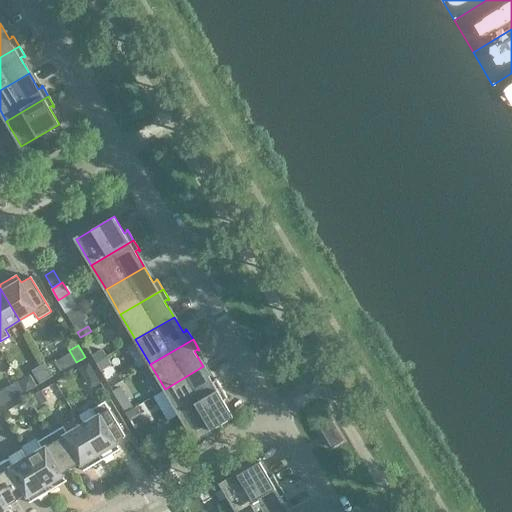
[(102,350),(91,356),(95,363),(106,357),(102,350)]
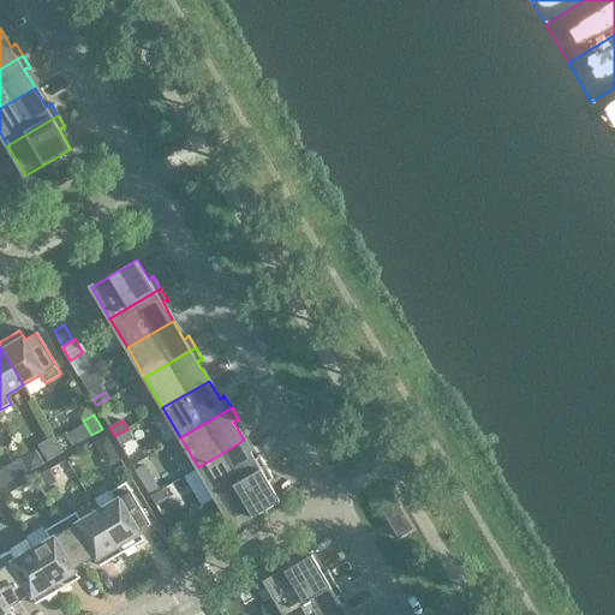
[(127,429),(114,436),(120,445),(132,437),(127,429)]
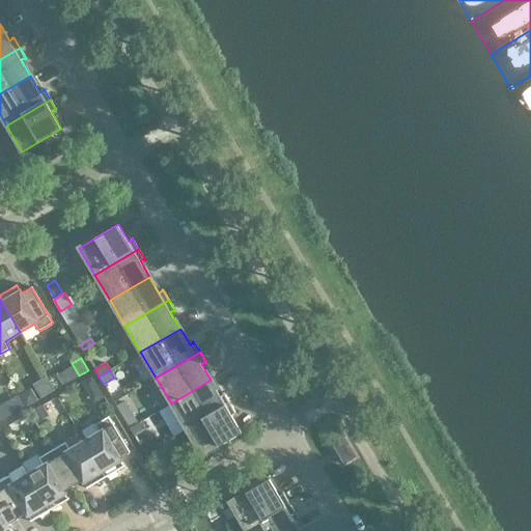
[(85,389),(91,390),(98,386),(91,376),(82,382),(85,389)]
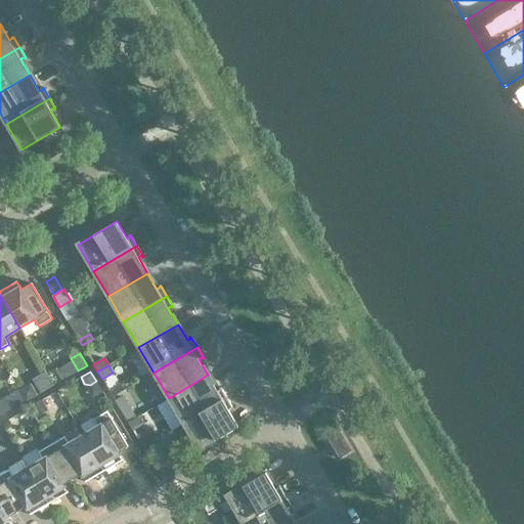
[(217,391),(208,375),(169,398),(184,424),(227,398),(221,387),(220,388),(220,389),(217,391)]
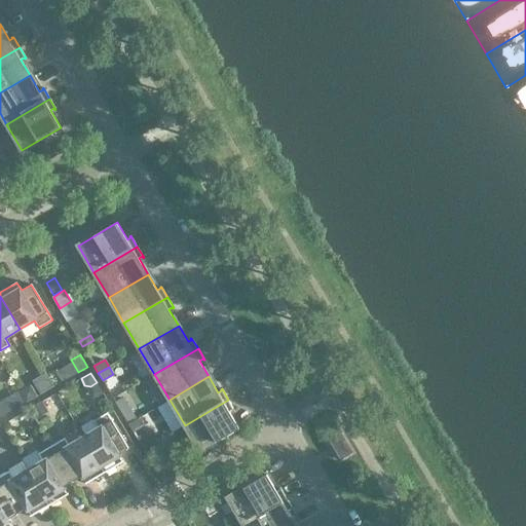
[(26,403),(38,395),(33,386),(28,384),(19,390),(26,403)]
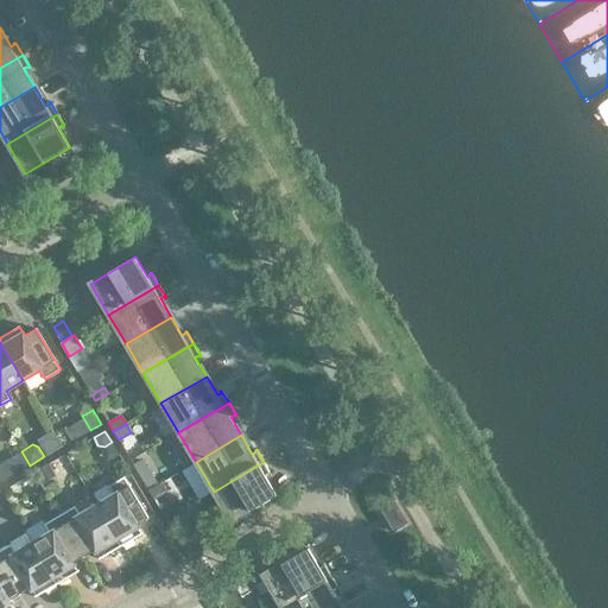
[(147,456),(135,463),(145,479),(157,472),(147,456)]
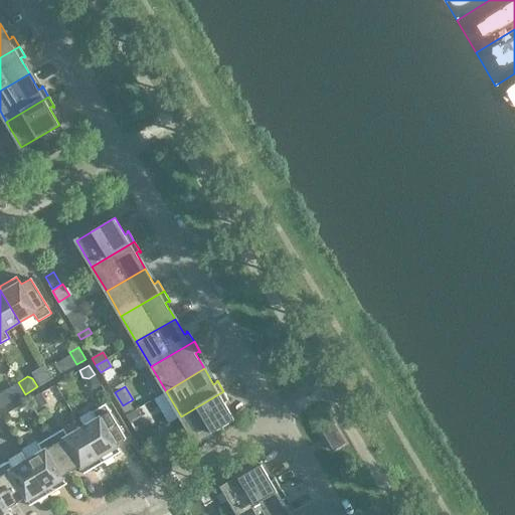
[(0,409),(10,404),(2,391),(0,392),(0,409)]
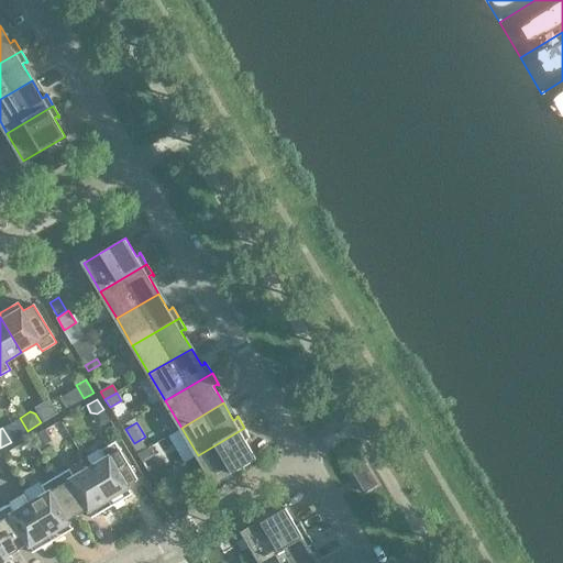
[(251,439),(244,428),(198,455),(214,484),(256,459),(245,440),(249,439),(250,440),(251,439)]
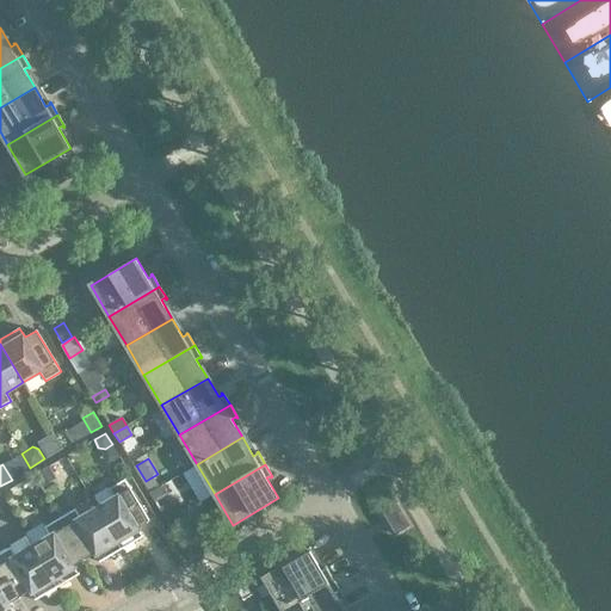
[(35,475),(42,487),(57,477),(50,466),(35,475)]
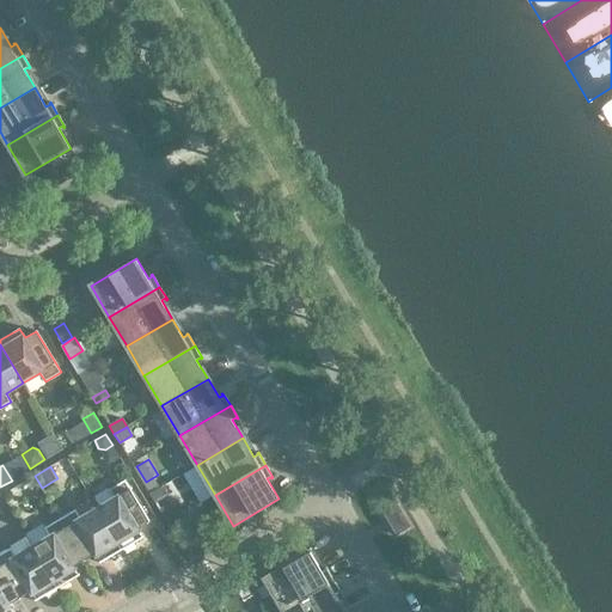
[(114,499),(97,508),(122,550),(144,538),(139,528),(150,521),(126,481),(109,490),(114,499)]
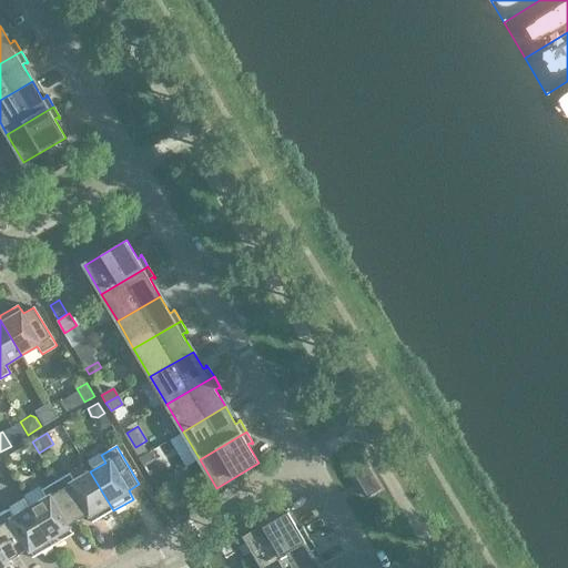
[(155,485),(168,478),(160,465),(148,472),(155,485)]
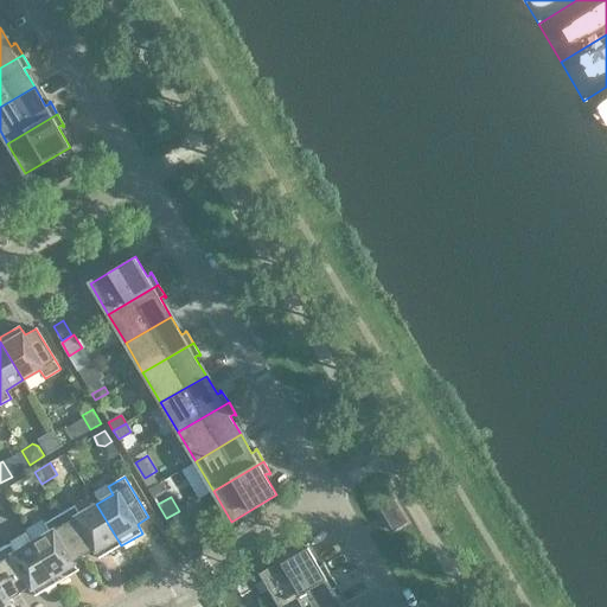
[(393,497),(377,505),(393,531),(408,522),(393,497)]
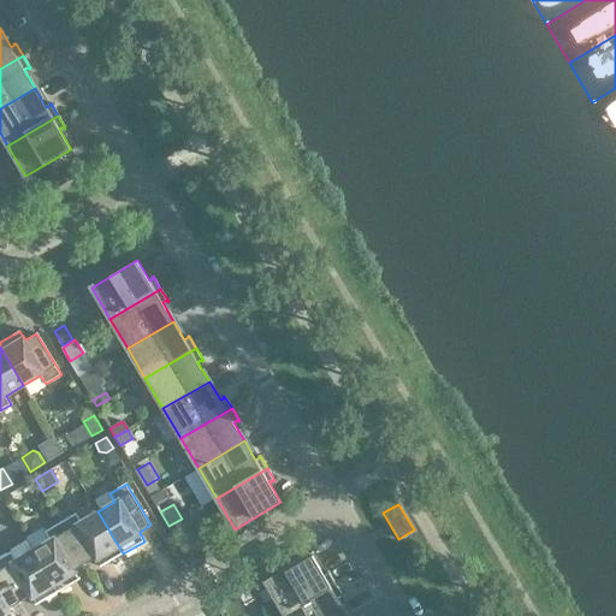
[(123,554),(98,511),(81,522),(76,513),(60,522),(86,564),(95,558),(101,567),(123,554)]
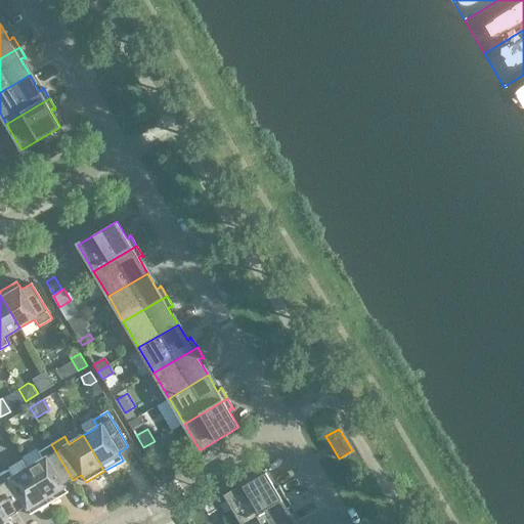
[(73,480),(51,444),(38,452),(42,460),(28,468),(49,504),(68,493),(63,485),(73,480)]
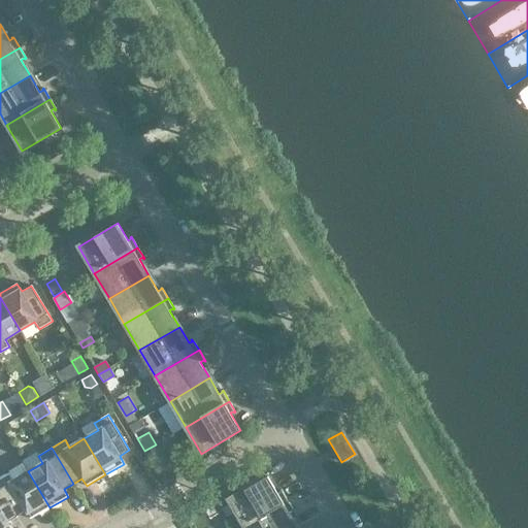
[(50,507),(28,471),(13,481),(9,472),(0,477),(0,487),(18,517),(26,512),(31,519),(50,507)]
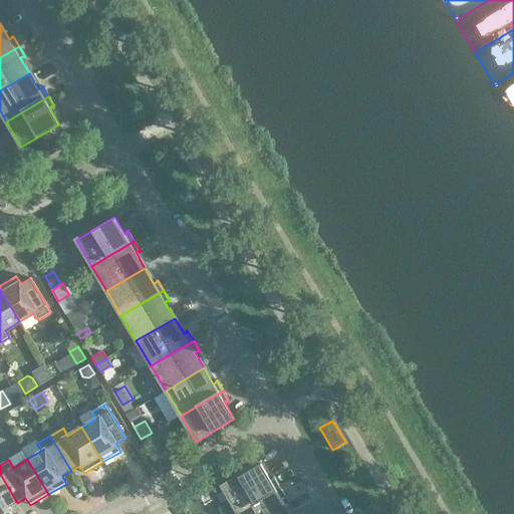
[(222,486),(238,512),(280,487),(274,476),(273,477),(273,478),(270,480),(261,464),(222,486)]
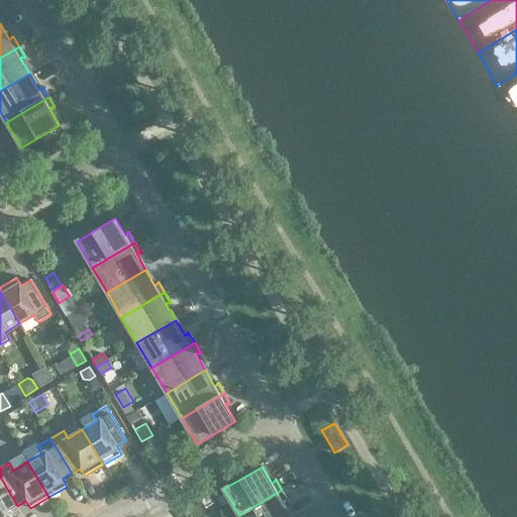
[(17,506),(0,477),(0,516),(11,516),(8,511),(17,506)]
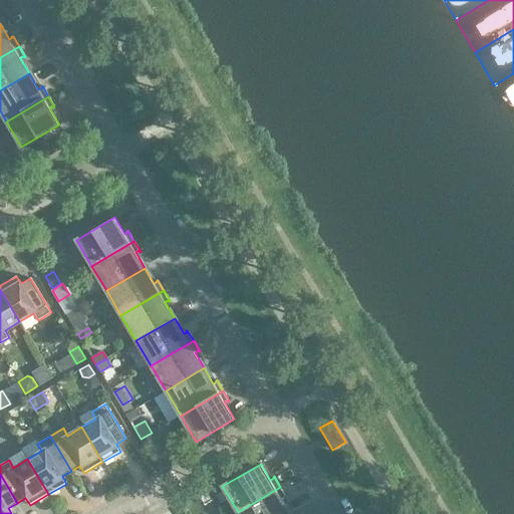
[(286,497),(280,487),(238,512),(238,513),(290,513),(281,498),(284,497),(285,498),(286,497)]
